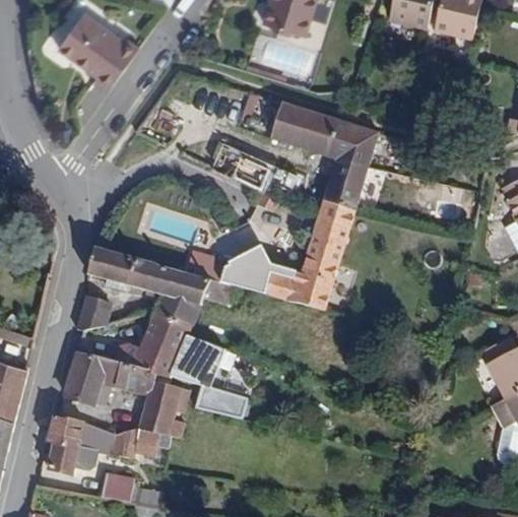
[(275,0),(274,5),(270,3),(264,24),(306,36),(315,0),(275,0)]
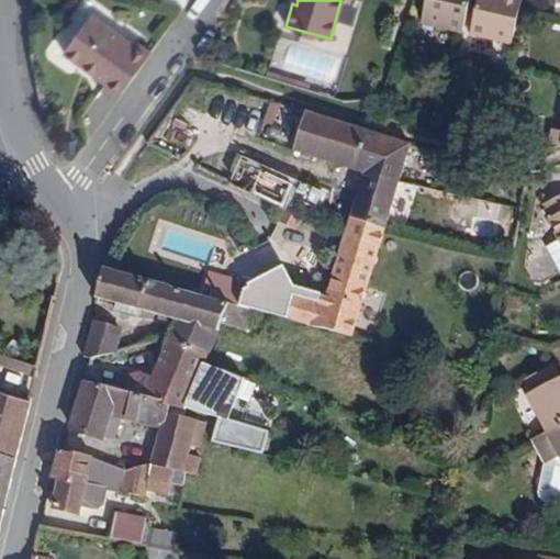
[(422,0),(417,19),(458,29),(463,0),(422,0)]
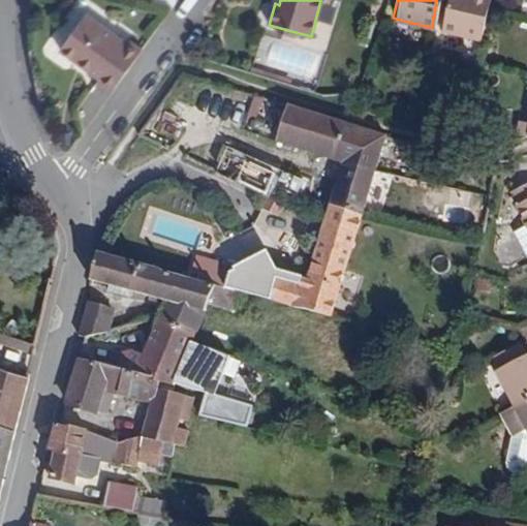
[(485,6),(486,0),(446,0),(440,29),(477,38),(485,6)]
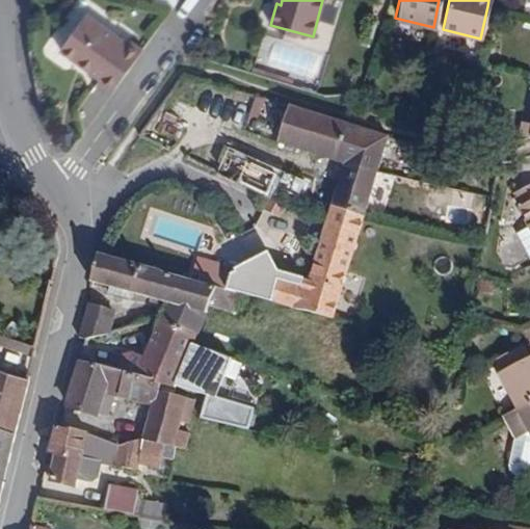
[(98,83),(112,94),(142,49),(128,40),(126,43),(84,15),(59,53),(75,62),(78,58),(89,67),(86,71),(100,80),(98,83)]
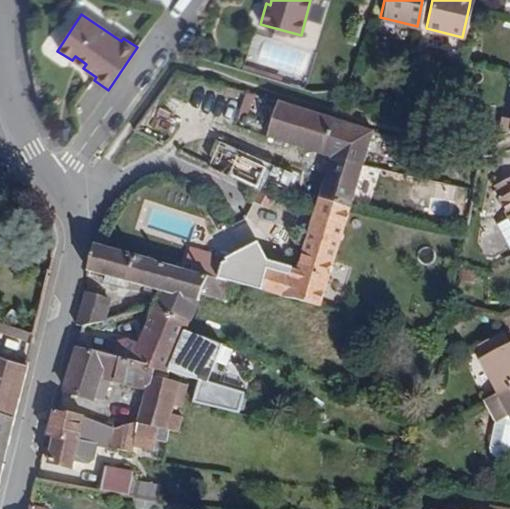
[(72,60),(83,68),(86,64),(75,56),(72,60)]
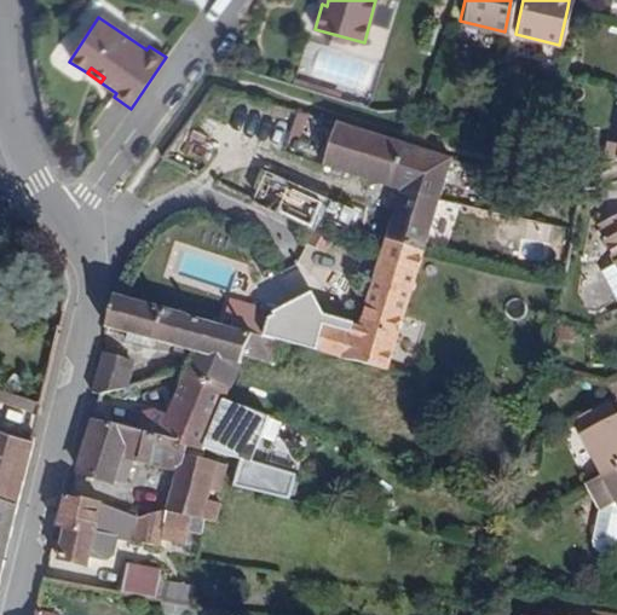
[(305,115),(297,112),(288,133),(297,135),(305,115)]
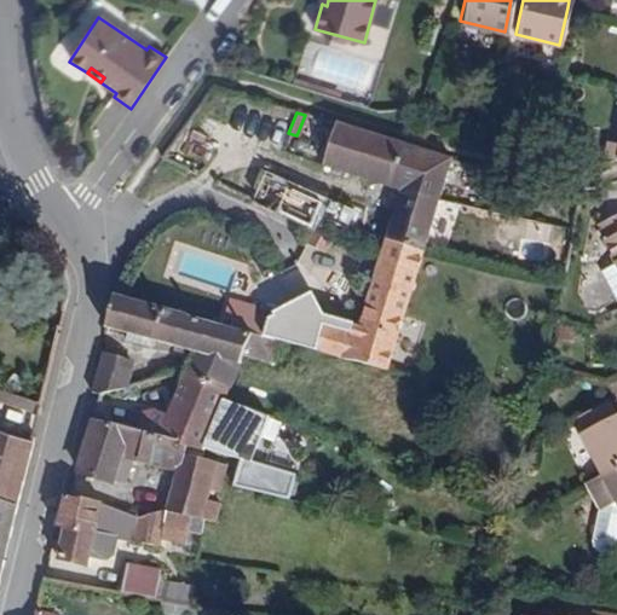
[(384,236),(424,249),(430,228),(437,231),(444,208),(437,206),(451,156),(329,119),(327,126),(333,128),(322,163),(398,187),(384,236)]
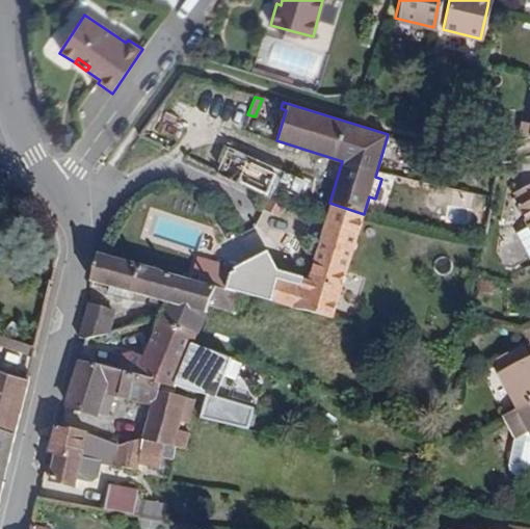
[(529,124),(518,122),(514,135),(528,138),(529,138),(529,124)]
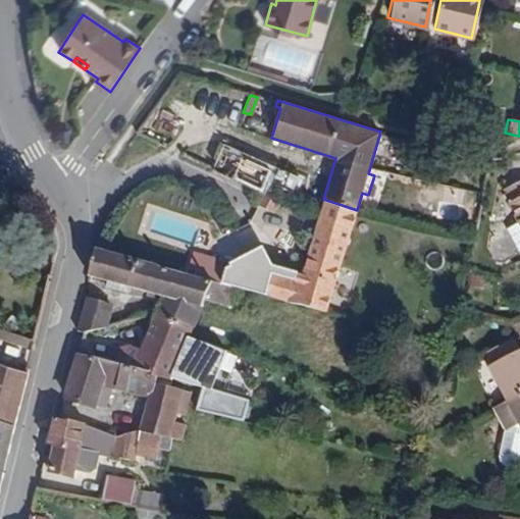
[(229,177),(259,192),(262,193),(272,170),(241,155),(229,177)]
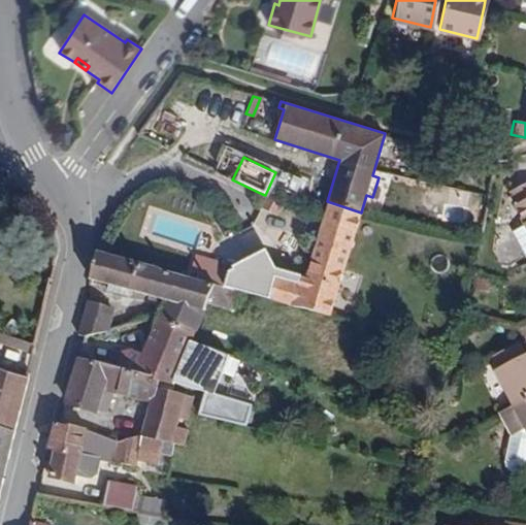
[(262,194),(257,206),(276,216),(283,202),(265,195),(262,194)]
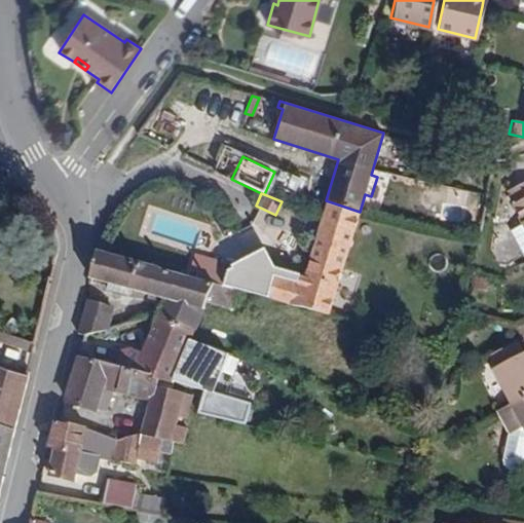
[(304,275),(336,286),(360,212),(326,200),(321,219),(304,275)]
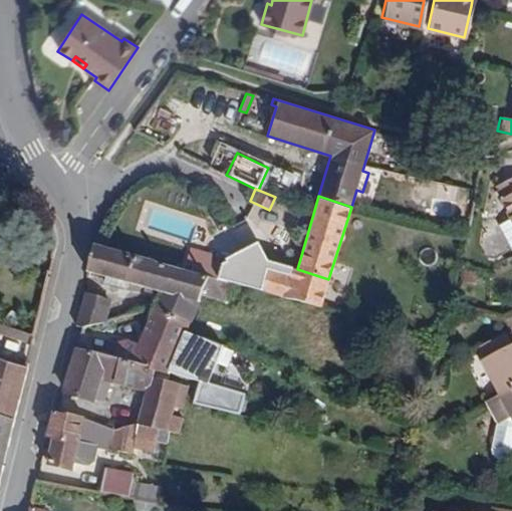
[(497,224),(511,252),(511,213),(508,215),(509,217),(497,224)]
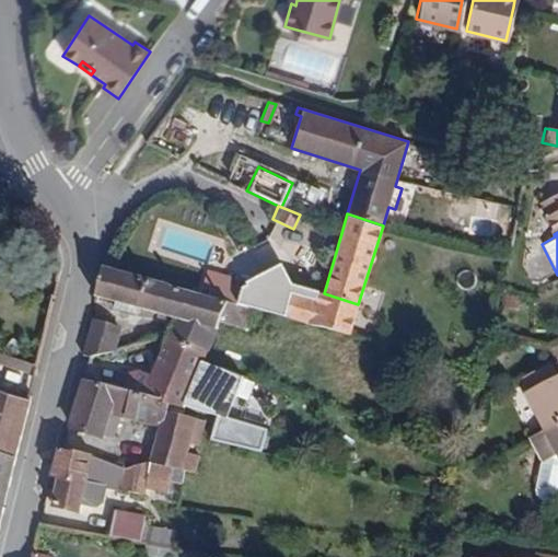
[(166,333),(206,349),(218,321),(243,326),(247,315),(253,317),(256,309),(235,303),(102,265),(93,296),(94,296),(173,317),(166,333)]
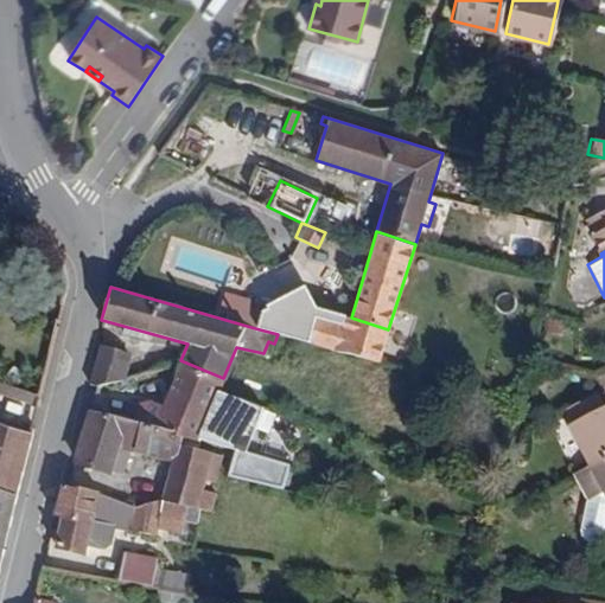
[(278,334),(287,337),(380,361),(388,329),(351,318),(343,315),(342,321),(314,314),(312,322),(261,308),(255,328),(278,334)]
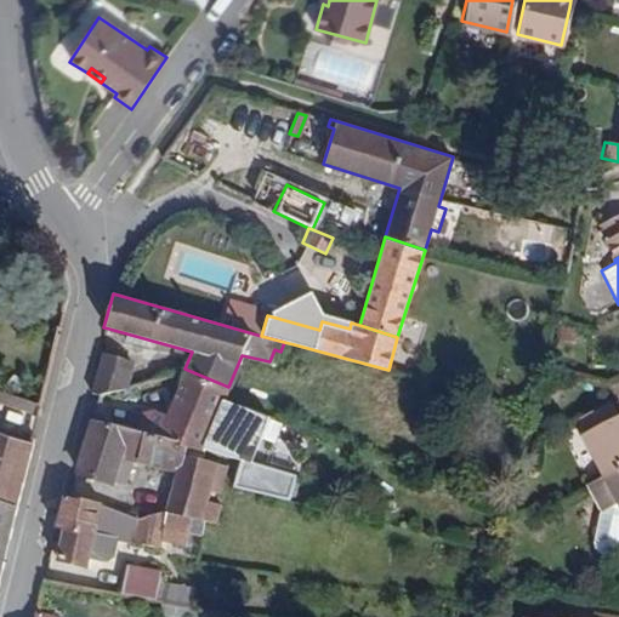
[(89,390),(98,394),(124,387),(125,381),(126,382),(132,361),(101,352),(89,390)]
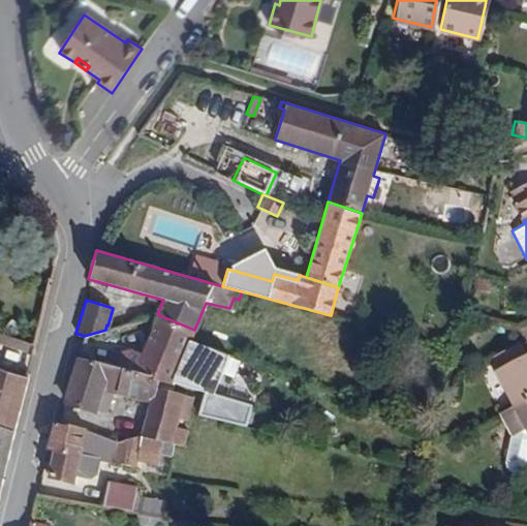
[(227,356),(190,341),(194,330),(157,314),(136,362),(128,359),(123,368),(175,381),(204,389),(212,391),(227,356)]
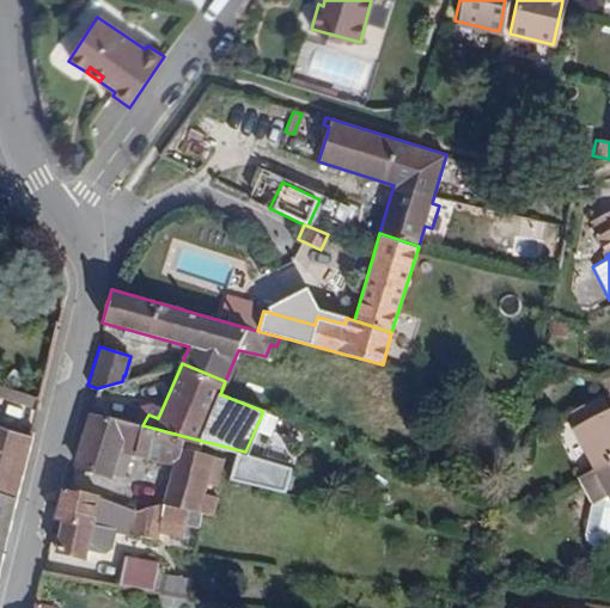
[(562,411),(593,466),(609,456),(609,404),(607,406),(597,391),(562,411)]
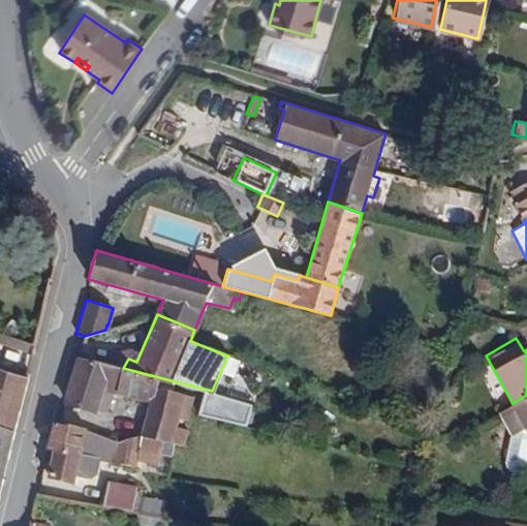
[(138,434),(165,441),(173,443),(177,444),(182,428),(175,425),(177,419),(186,421),(191,397),(156,387),(157,380),(173,383),(175,381),(123,368),(78,357),(64,401),(95,413),(101,396),(109,398),(111,393),(147,402),(138,434)]
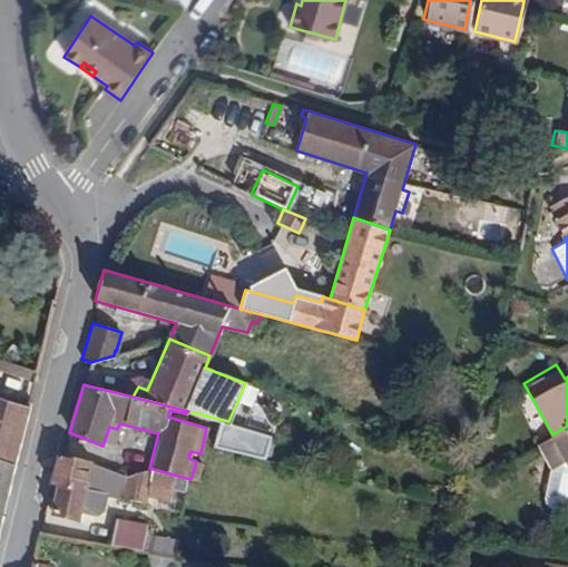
[(0,459),(15,465),(29,406),(12,401),(0,397),(0,459)]
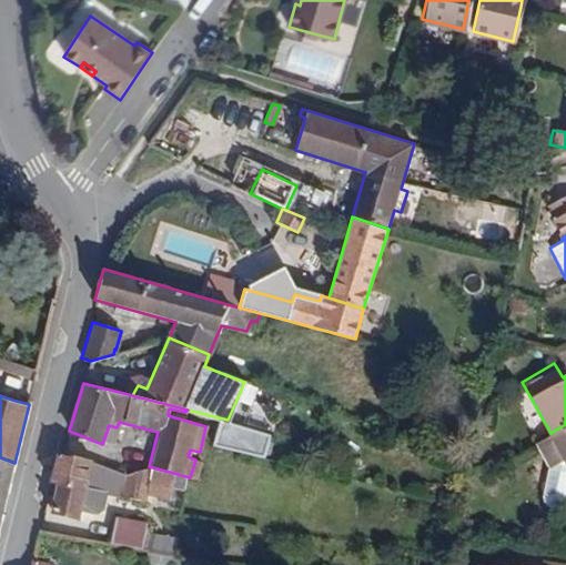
[(213,446),(228,450),(233,421),(228,420),(219,417),(213,446)]
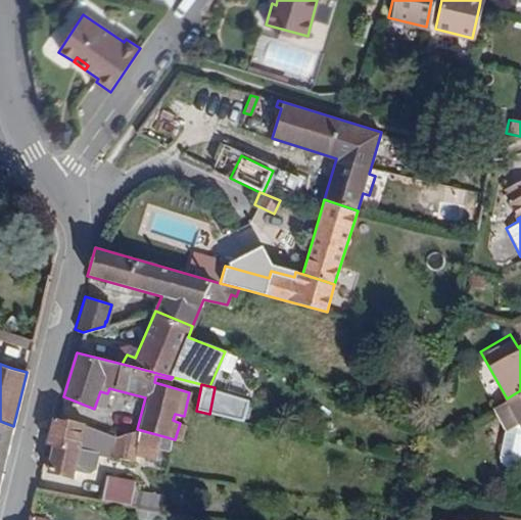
[(519,422),(520,425),(520,390),(507,398),(493,406),(506,429),(519,422)]
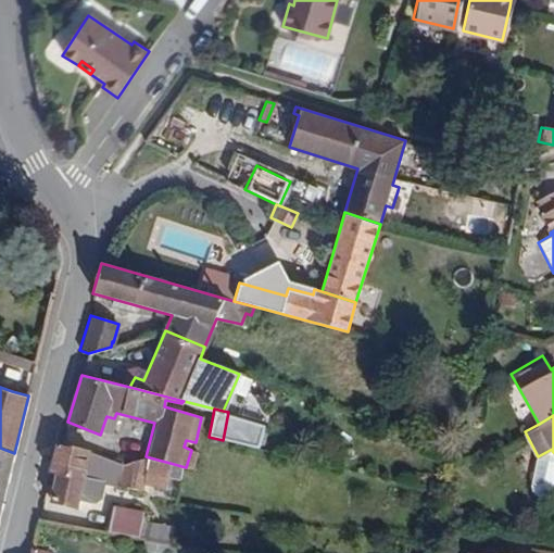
[(49,502),(51,502),(77,508),(79,500),(93,503),(100,500),(103,482),(142,490),(146,473),(171,478),(174,464),(146,456),(123,463),(90,450),(62,443),(55,442),(49,472),(54,474),(49,502)]
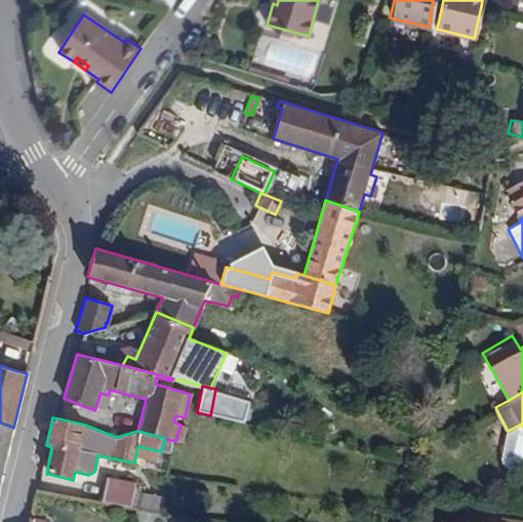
[(0,484),(13,428),(0,423),(0,484)]
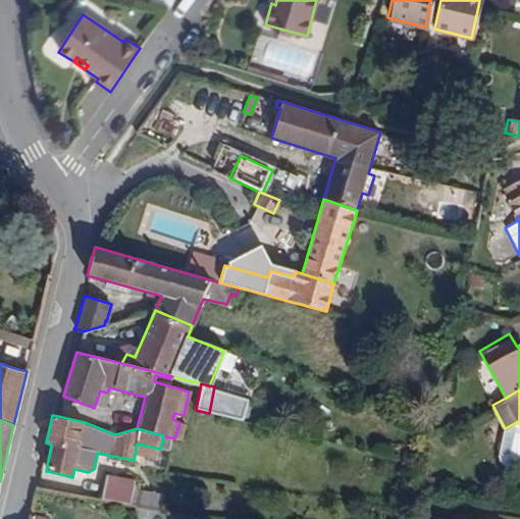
[(519,424),(518,421),(505,428),(498,453),(500,458),(504,463),(509,464),(515,460),(518,455),(519,443),(519,424)]
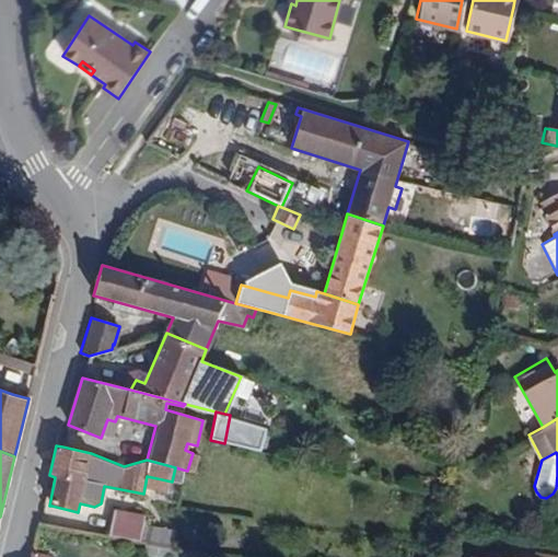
[(114,510),(109,534),(138,540),(140,529),(143,515),(114,510)]
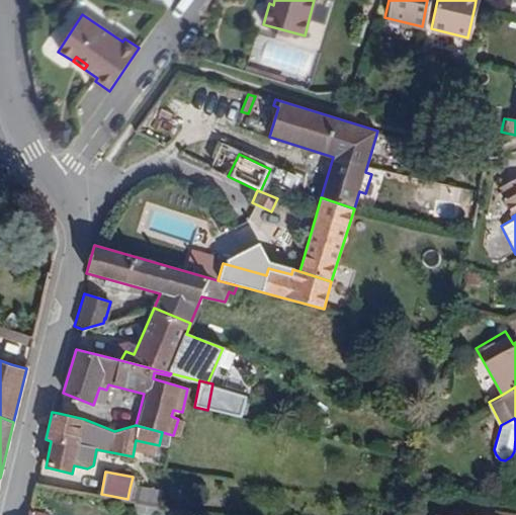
[(127,499),(153,504),(155,494),(130,489),(127,499)]
